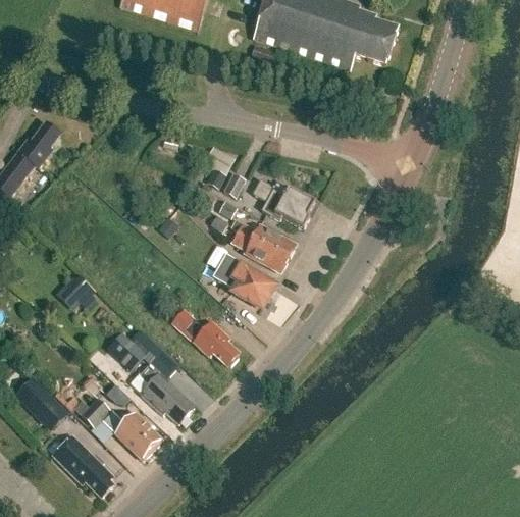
[(120,0),(118,7),(196,32),(205,0),(120,0)]
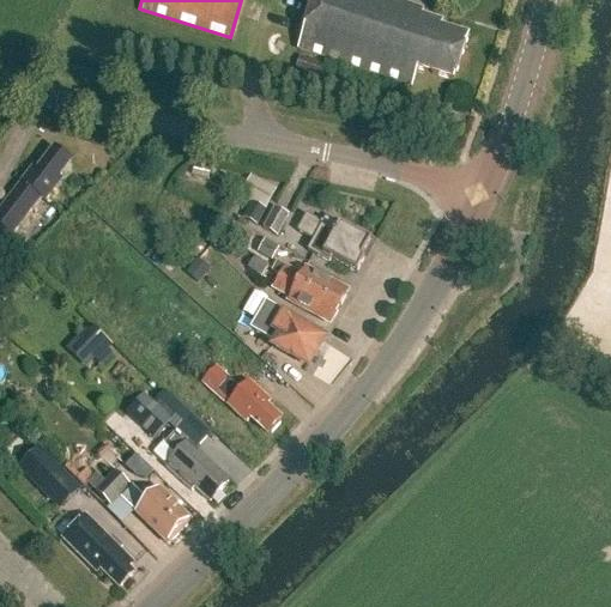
[(452,78),(466,32),(439,24),(441,18),(419,12),(421,6),(401,0),(309,0),(295,46),(410,83),(416,66),(452,78)]
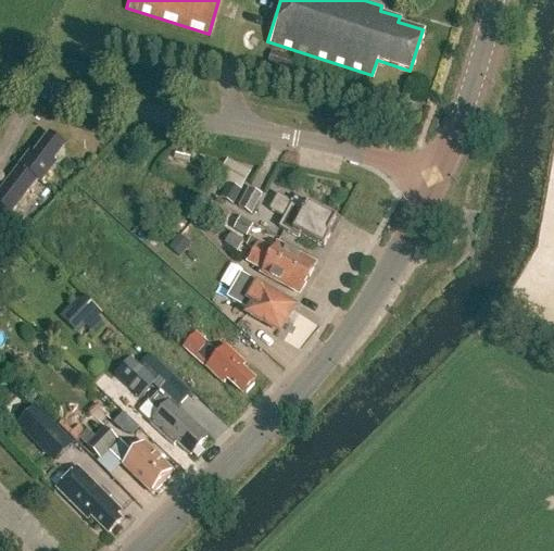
[(286,67),(290,55),(271,48),(266,61),(286,67)]
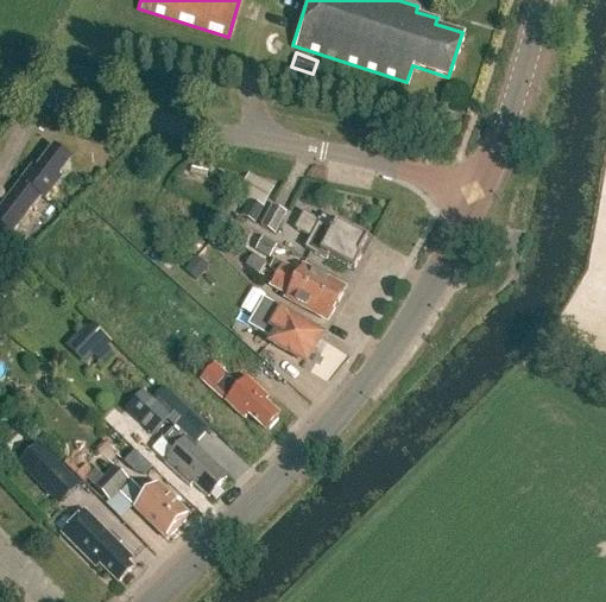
[(38,194),(43,197),(55,182),(51,179),(68,158),(64,154),(64,152),(58,147),(55,147),(51,145),(35,165),(31,163),(0,202),(0,225),(10,232),(38,194)]
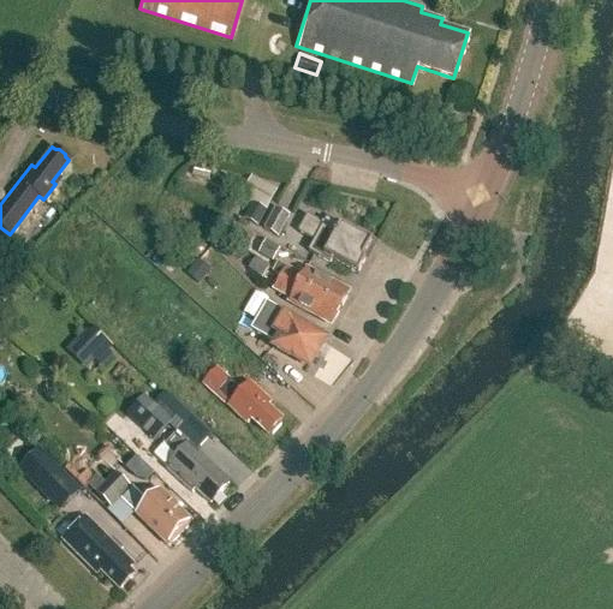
[(256,222),(263,208),(251,202),(244,216),(256,222)]
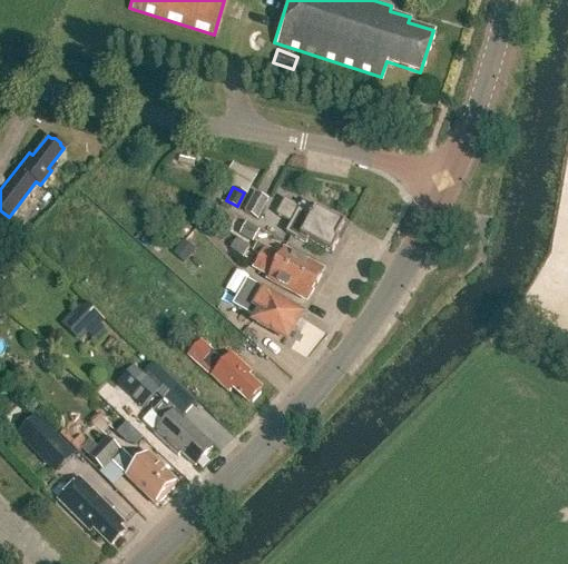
[(253,188),(242,208),(255,216),(266,196),(253,188)]
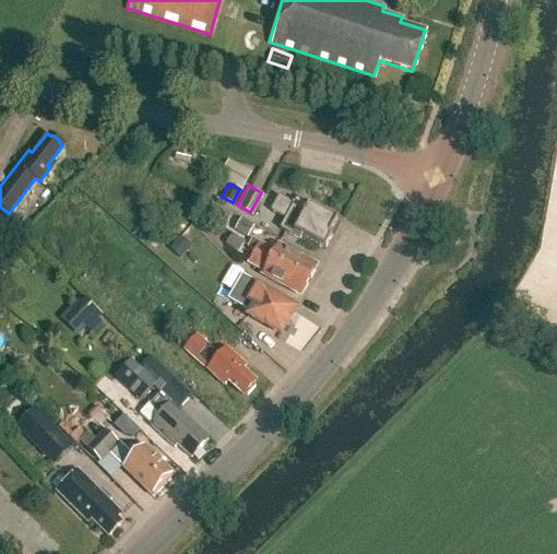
[(323,247),(338,220),(336,217),(322,211),(321,207),(312,201),(308,202),(307,202),(307,203),(294,197),(293,201),(277,192),(269,208),(284,216),(279,226),(298,236),(299,234),(323,247)]
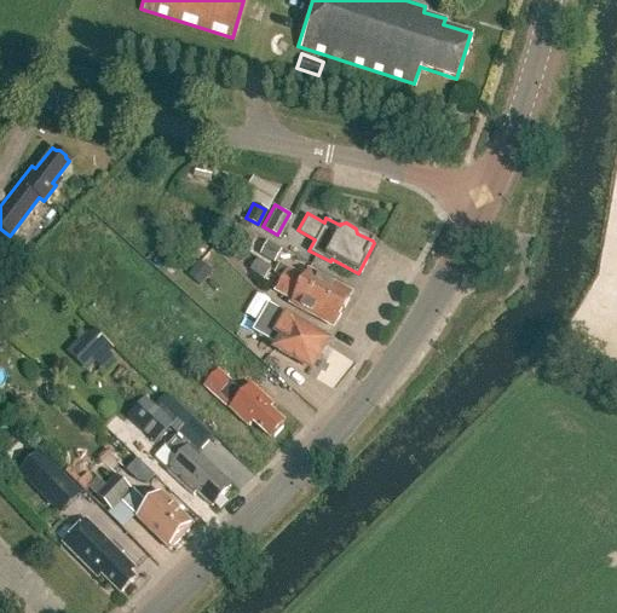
[(280,248),(265,241),(259,253),(274,260),(280,248)]
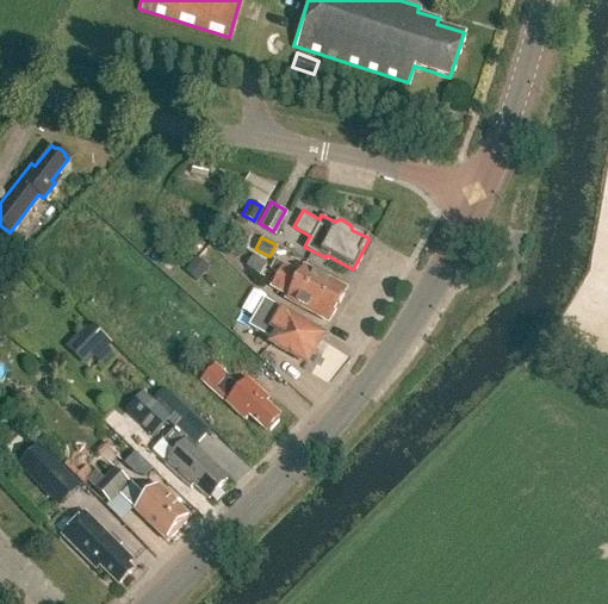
[(258,273),(265,262),(252,253),(244,263),(258,273)]
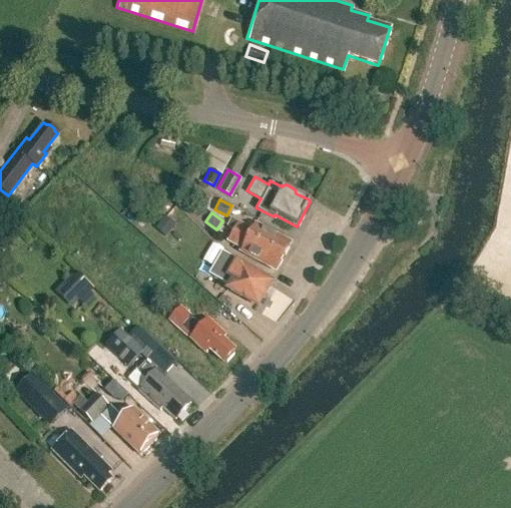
[(282,256),(289,243),(269,232),(269,229),(253,221),(250,227),(236,220),(231,229),(282,256)]
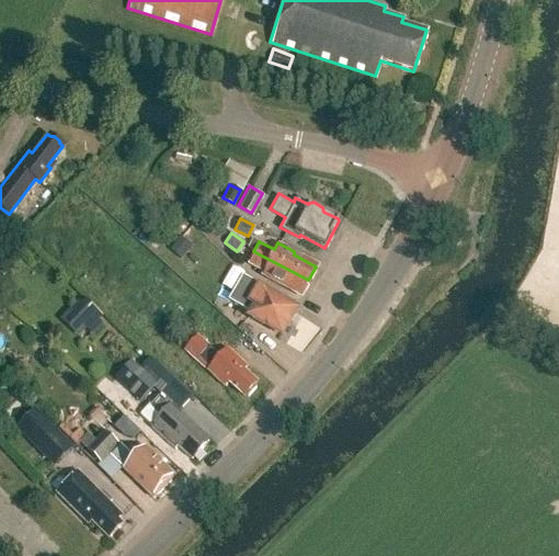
[(301,292),(308,280),(253,251),(248,262),(263,270),(261,273),(281,284),(282,281),(301,292)]
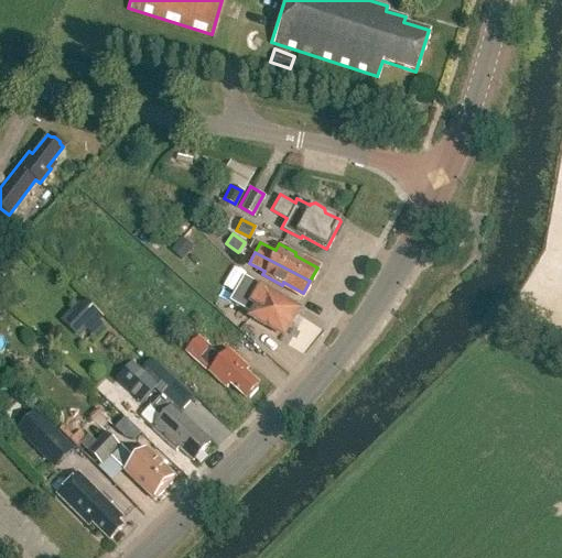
[(281,334),(295,309),(272,296),(273,294),(258,285),(247,302),(250,304),(247,309),(251,312),(249,315),(255,318),(281,334)]
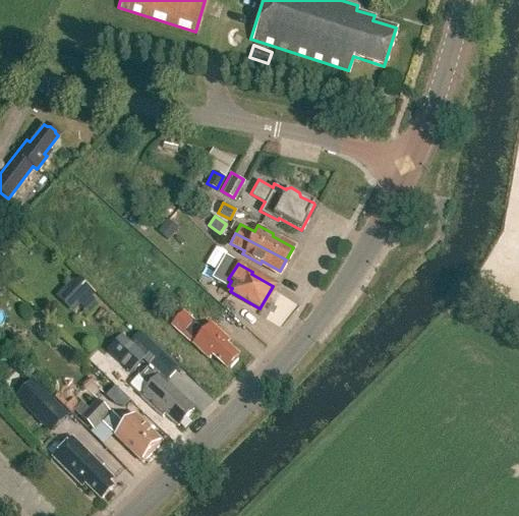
[(57,291),(73,305),(82,294),(66,281),(57,291)]
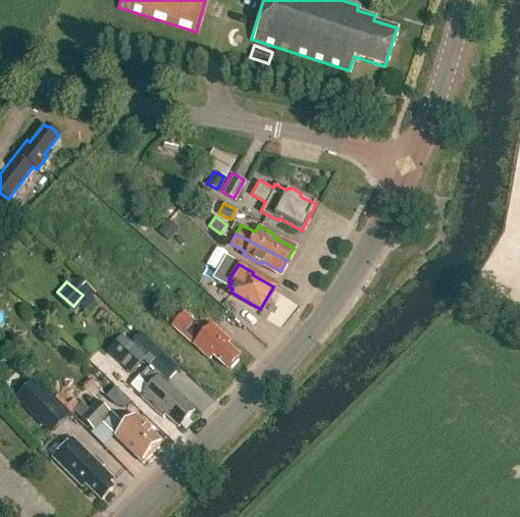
[(182,311),(171,323),(180,332),(192,343),(207,357),(210,354),(225,367),(227,365),(229,366),(237,358),(235,356),(237,354),(225,343),(228,340),(210,323),(203,330),(192,320),(182,311)]
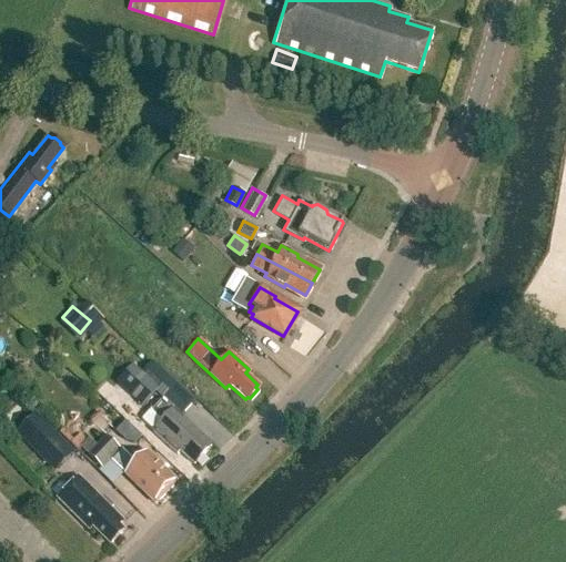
[(194,397),(151,358),(140,371),(157,387),(154,389),(180,412),(194,397)]
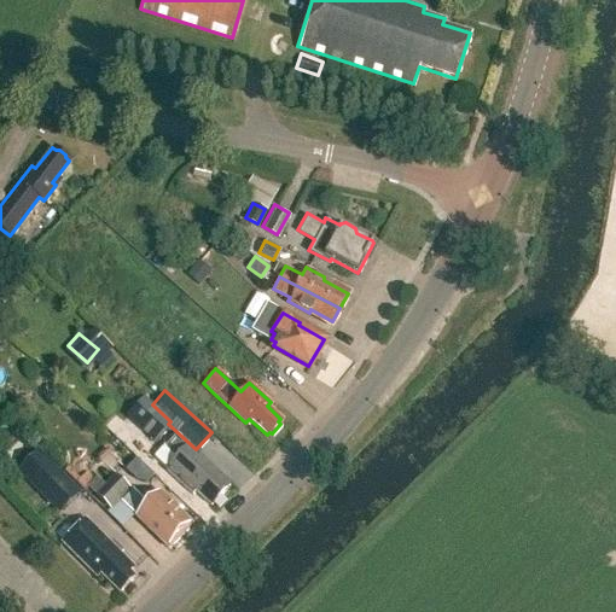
[(170,421),(143,396),(127,413),(155,439),(168,424),(170,421)]
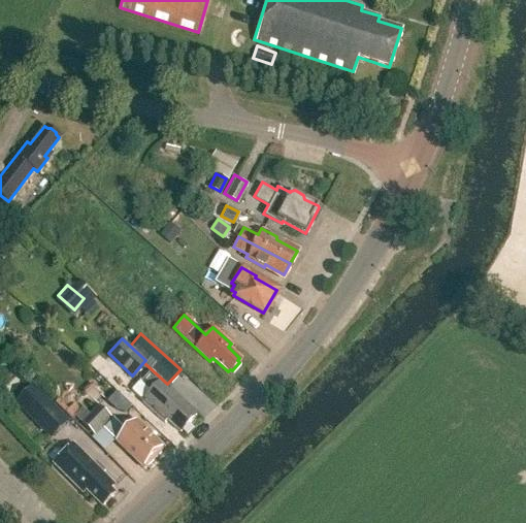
[(178,429),(195,412),(150,369),(139,381),(149,390),(140,399),(163,421),(166,418),(178,429)]
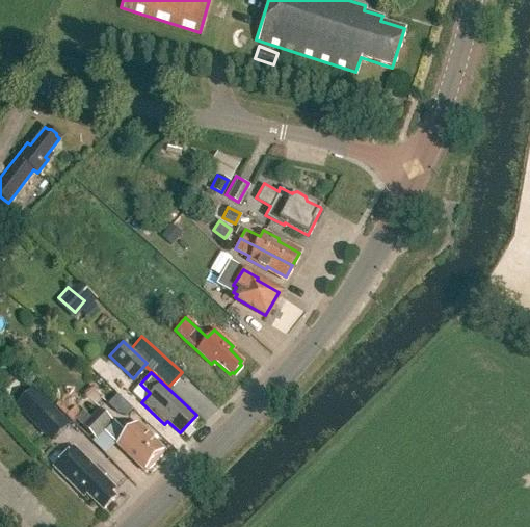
[(113,402),(128,415),(137,404),(123,392),(113,402)]
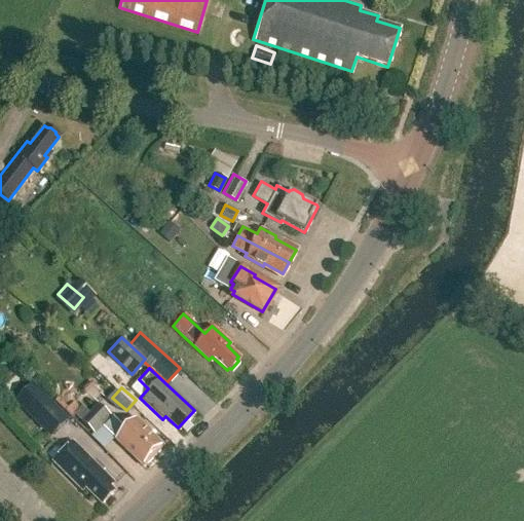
[(110,414),(97,400),(87,409),(82,404),(74,412),(94,431),(110,414)]
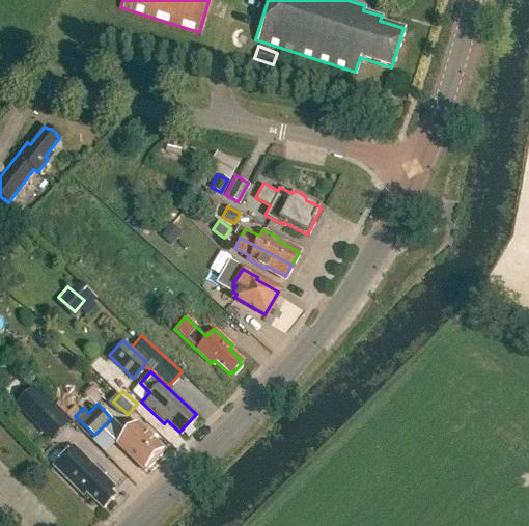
[(55,408),(45,422),(64,437),(74,423),(55,408)]
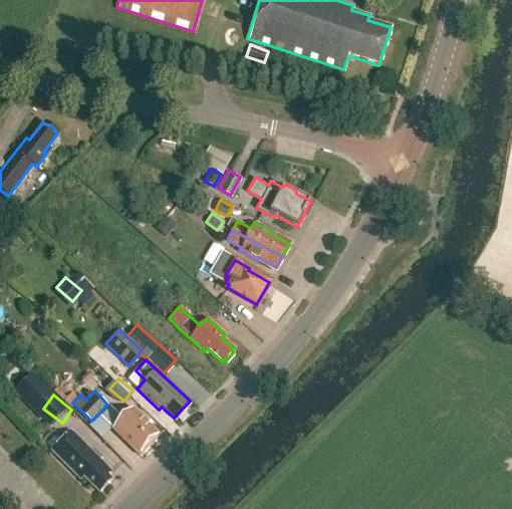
[(112,427),(137,453),(139,451),(143,451),(148,446),(148,442),(157,432),(133,407),(122,417),(110,405),(100,415),(112,427)]
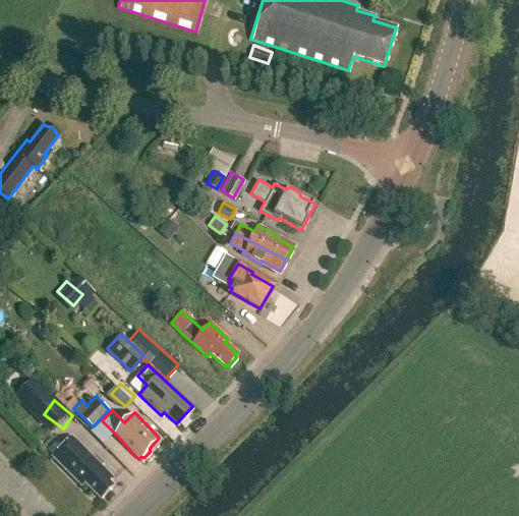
[(94,452),(91,455),(71,436),(51,454),(80,484),(83,481),(99,498),(112,485),(107,480),(112,476),(100,464),(103,461),(94,452)]
